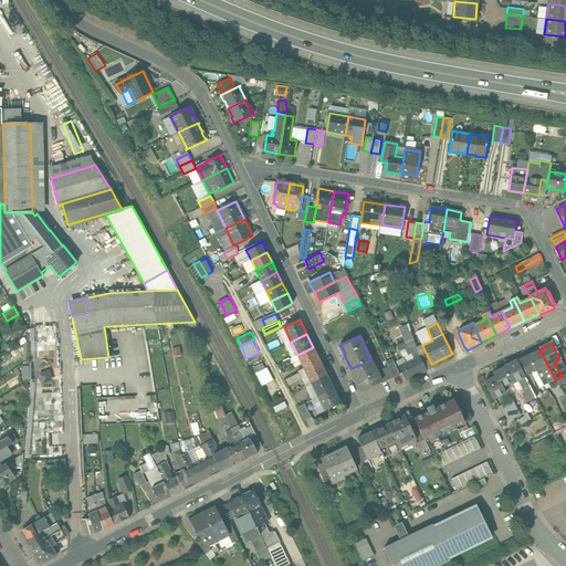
[(313,347),(297,355),(304,369),(321,362),(313,347)]
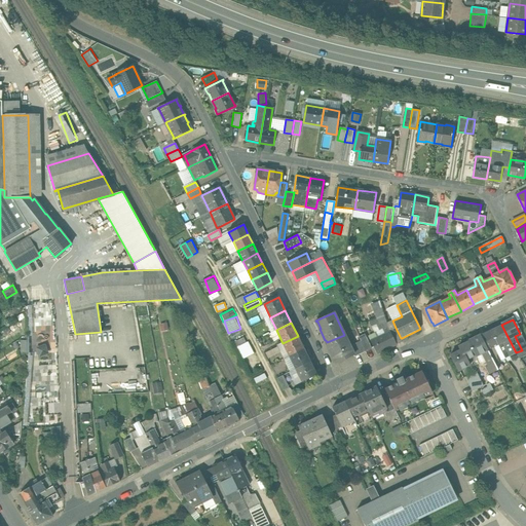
[(501,325),(490,330),(497,344),(502,342),(510,355),(516,352),(501,325)]
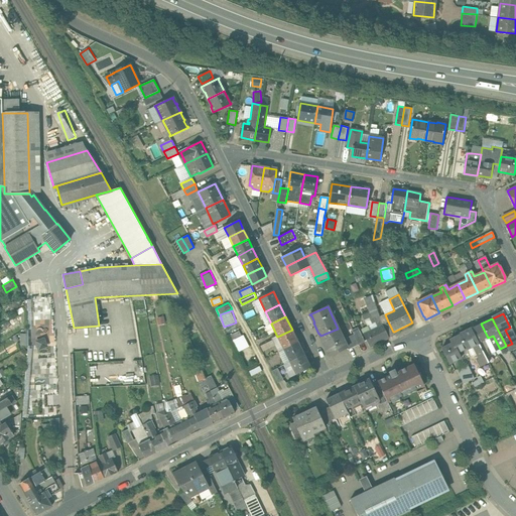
[(393,332),(388,321),(382,325),(388,337),(395,334),(394,332),(393,332)]
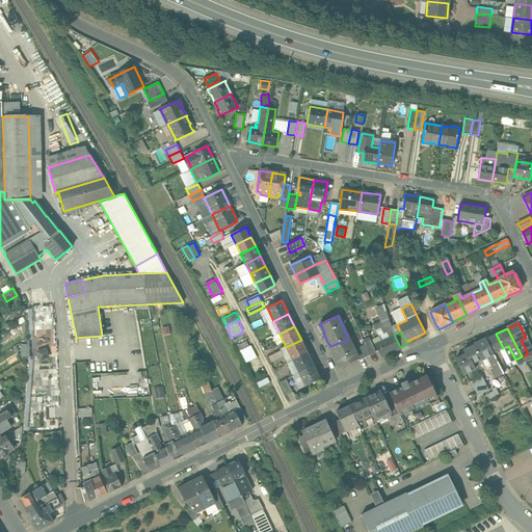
[(496,334),(485,339),(500,367),(500,368),(506,365),(499,350),(503,348),(496,334)]
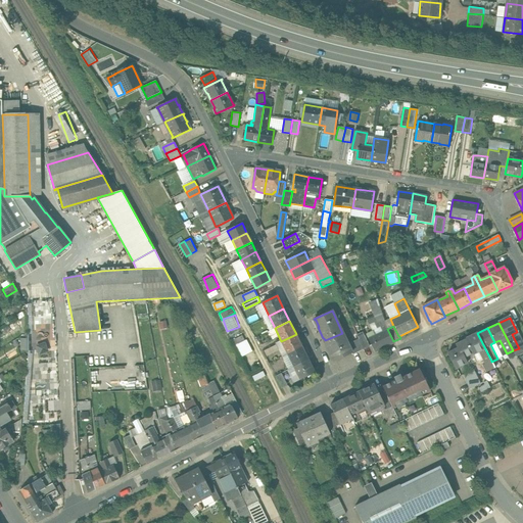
[(387,329),(369,338),(375,351),(394,342),(393,341),(387,329)]
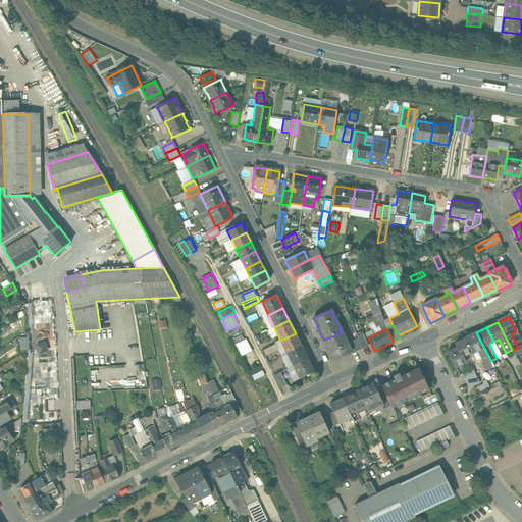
[(369,346),(362,331),(356,334),(358,338),(363,349),(369,346)]
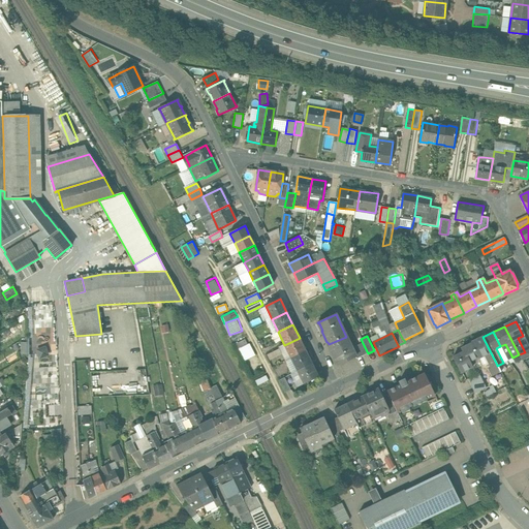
[(346,337),(329,344),(330,346),(329,346),(334,358),(336,358),(339,365),(338,365),(338,366),(355,358),(356,356),(352,348),(346,337)]
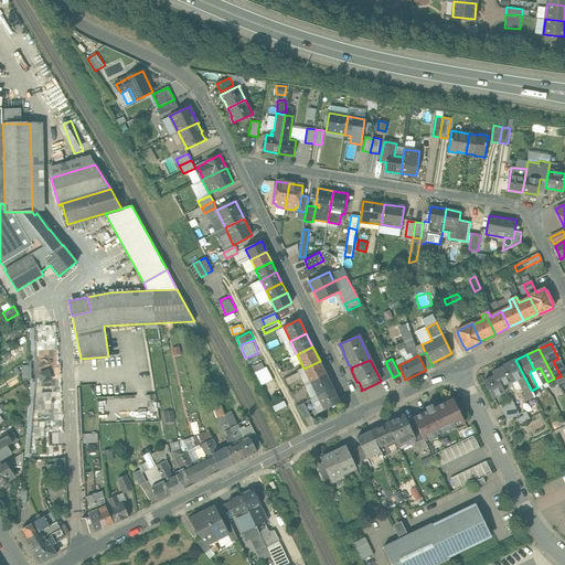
[(515,360),(503,366),(511,382),(516,379),(524,393),(531,390),(515,360)]
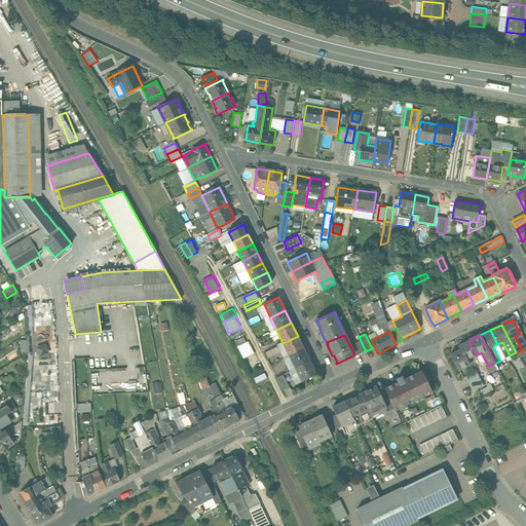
[(298,336),(283,343),(289,357),(304,348),(298,336)]
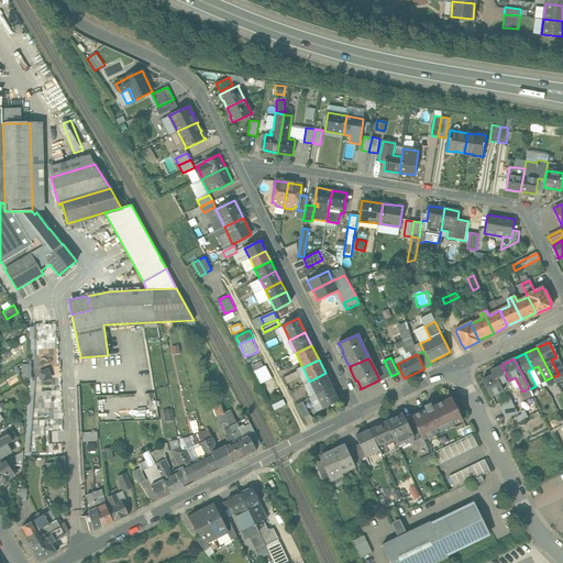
[(255,371),(264,365),(261,361),(253,366),(255,371)]
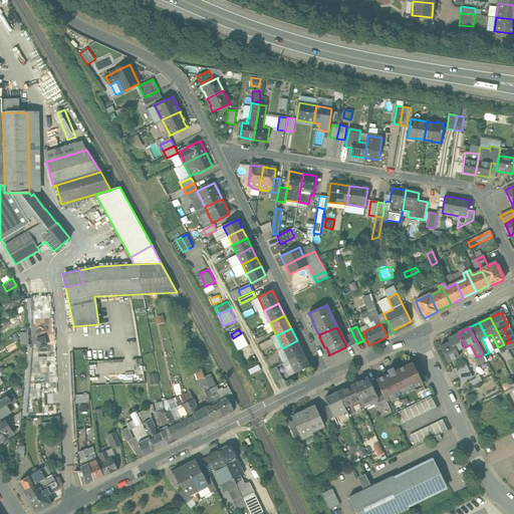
[(237,350),(249,345),(244,333),(232,338),(237,350)]
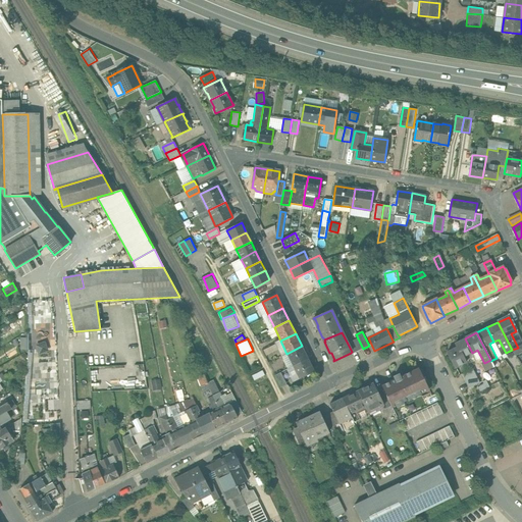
[(358,338),(348,344),(352,352),(351,353),(352,354),(363,349),(358,338)]
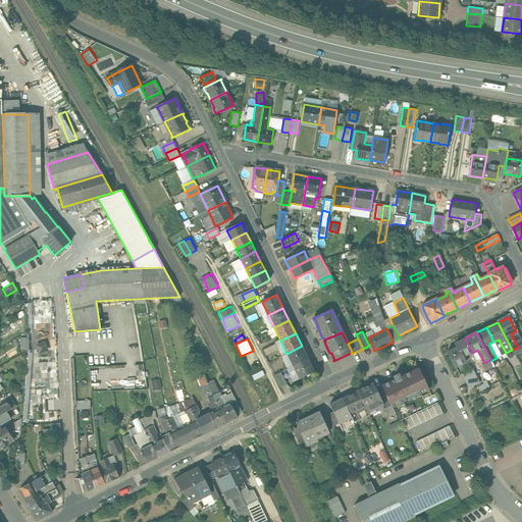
[(465,338),(455,343),(457,347),(447,352),(455,368),(466,362),(463,357),(472,353),(465,338)]
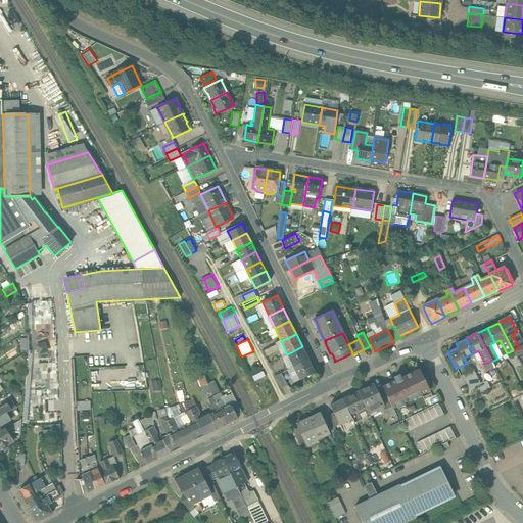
[(38,352),(49,351),(48,342),(37,343),(38,352)]
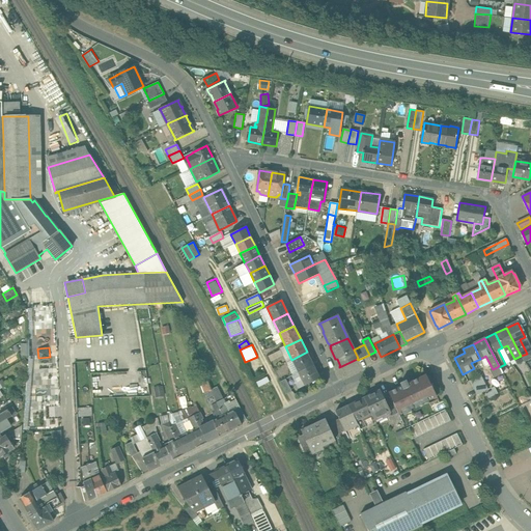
[(307,352),(291,360),(298,372),(313,365),(307,352)]
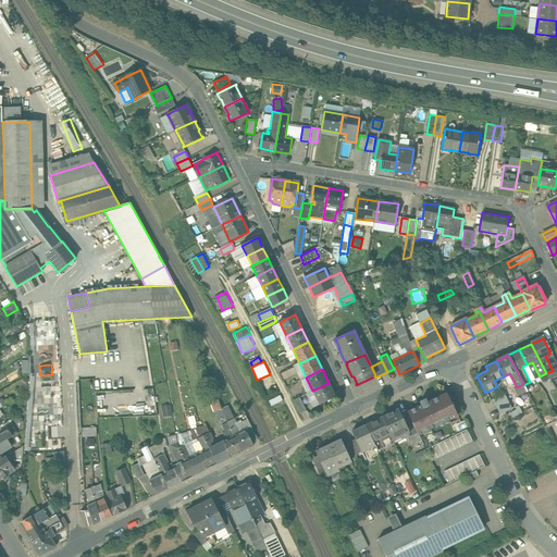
[(329,383),(312,391),(320,405),(335,397),(329,383)]
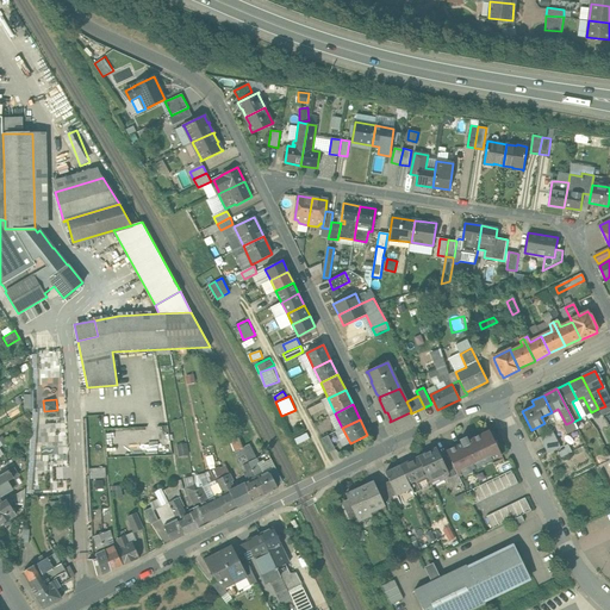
[(566,424),(564,425),(567,434),(571,431),(578,429),(576,427),(573,422),(573,421),(566,424)]
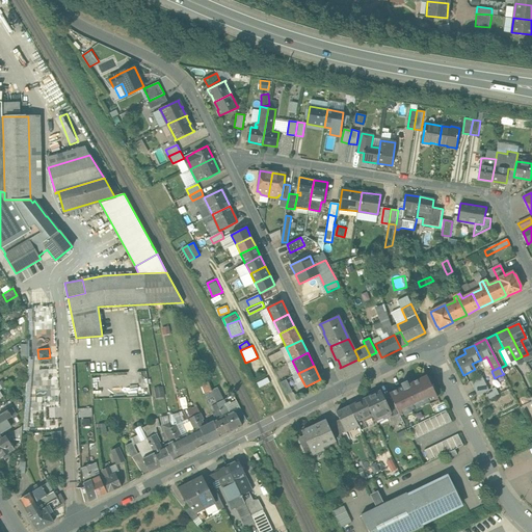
[(91,383),(123,384),(123,375),(91,374),(91,383)]
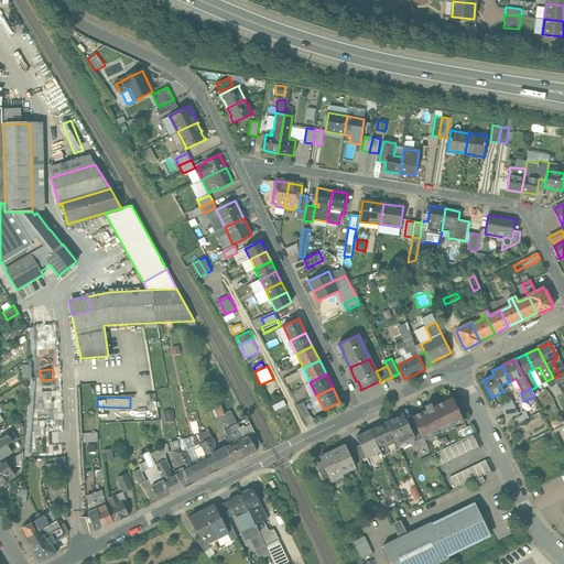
[(534,397),(528,399),(530,403),(531,403),(534,410),(540,408),(534,397)]
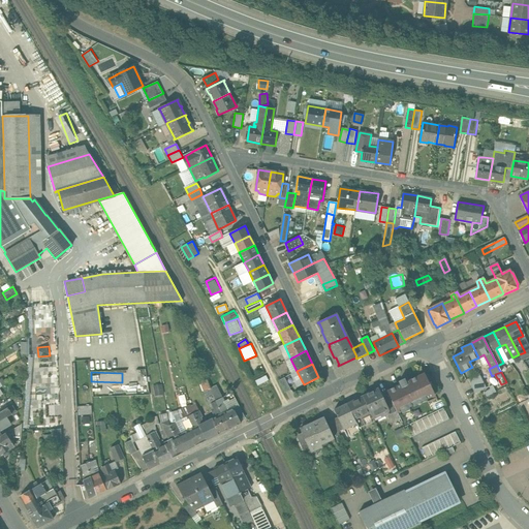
[(424,373),(406,381),(404,378),(402,380),(401,380),(399,381),(400,384),(387,391),(392,400),(397,410),(398,412),(401,411),(402,413),(410,409),(409,407),(435,395),(424,373)]
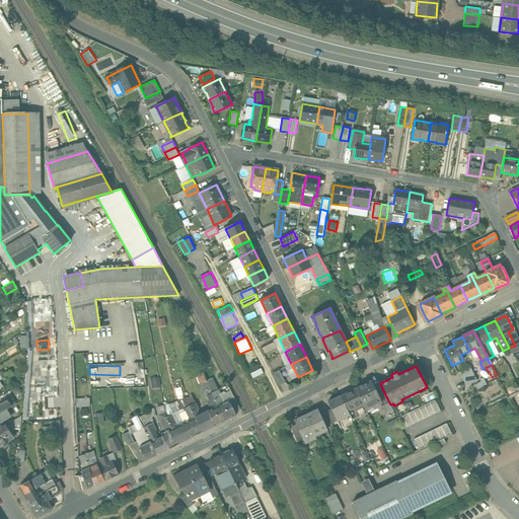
[(469,366),(459,372),(462,379),(473,373),(469,366)]
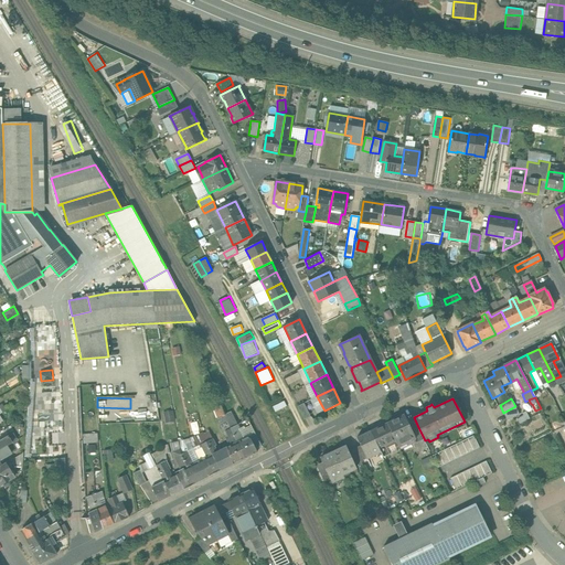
[(284,402),(272,407),(275,412),(286,406),(284,402)]
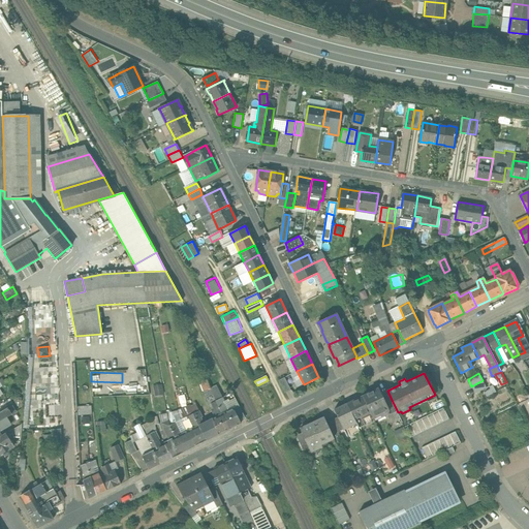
[(290,391),(284,377),(278,380),(285,393),(290,391)]
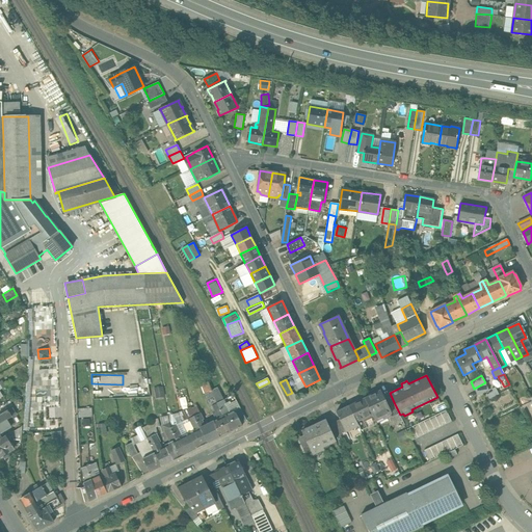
[(379,391),(364,398),(372,415),(376,424),(377,423),(375,420),(389,414),(390,414),(387,406),(379,391)]
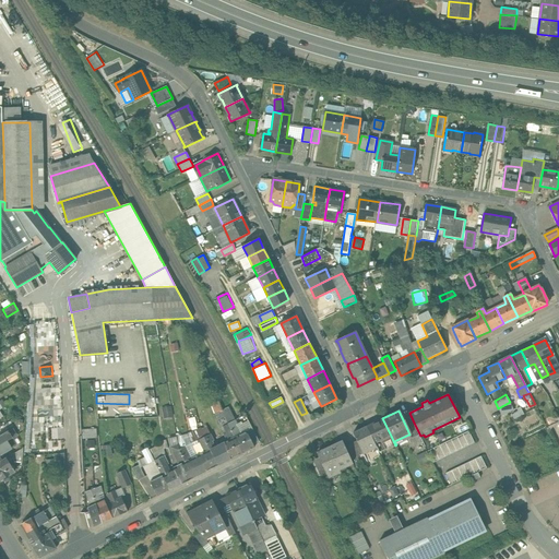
[(232,414),(225,417),(225,418),(227,424),(235,420),(232,414)]
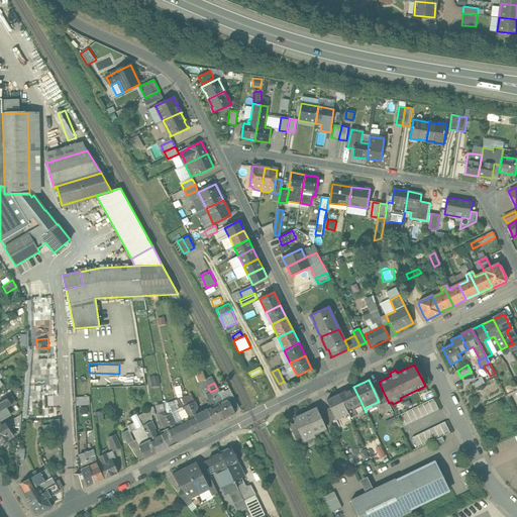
[(208,387),(202,390),(204,395),(206,394),(210,392),(208,387)]
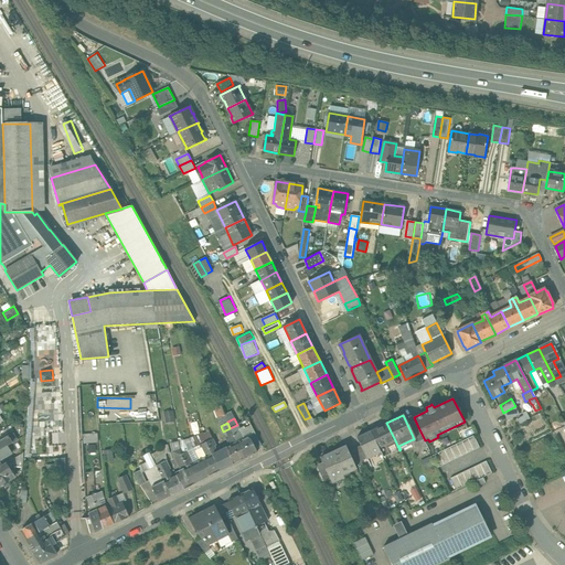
[(386,423),(371,430),(381,452),(383,457),(390,454),(385,445),(395,440),(386,423)]
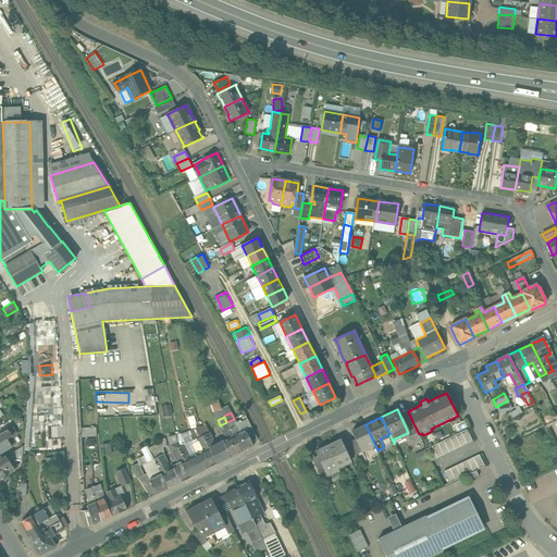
[(246,430),(240,433),(234,419),(226,422),(242,452),(254,445),(246,430)]
